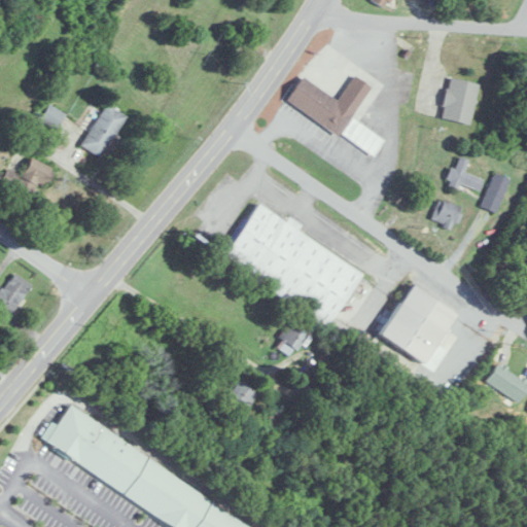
[(391,0),(372,0),(372,1),(386,9),(391,0)]
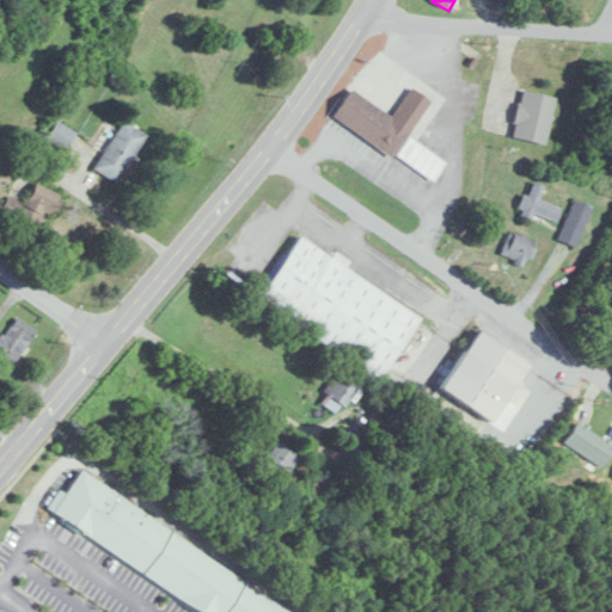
[(411,129),(350,89),(332,116),(393,157),(395,154),(434,182),(447,161),(408,135),(411,129)]
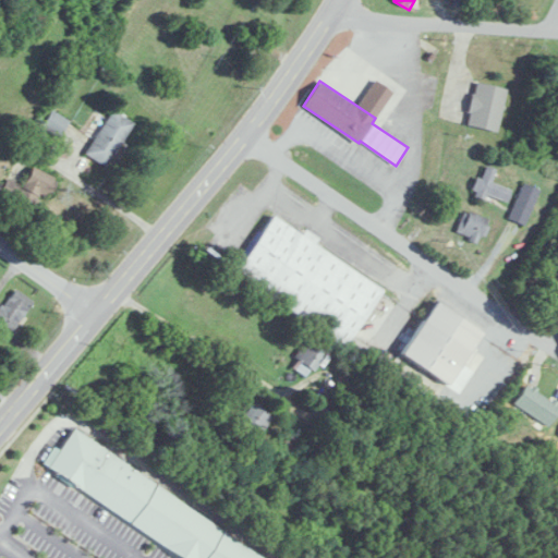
[(466,125),(497,132),(507,89),(475,83),(466,125)]
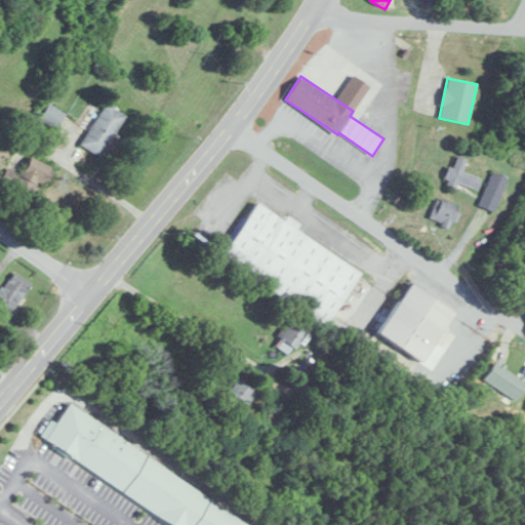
[(80,146),(99,158),(126,116),(107,104),(80,146)]
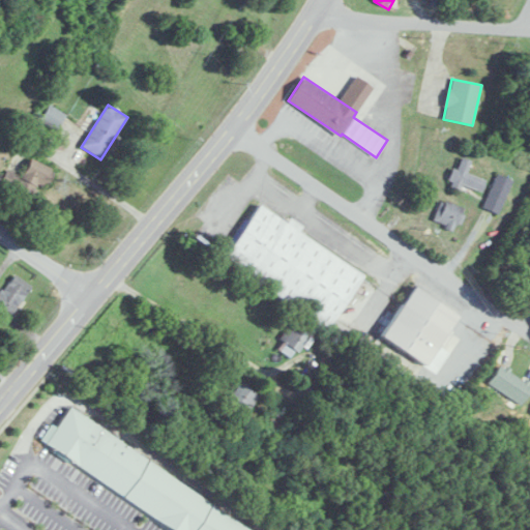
[(65,116),(52,107),(41,122),(55,131),(65,116)]
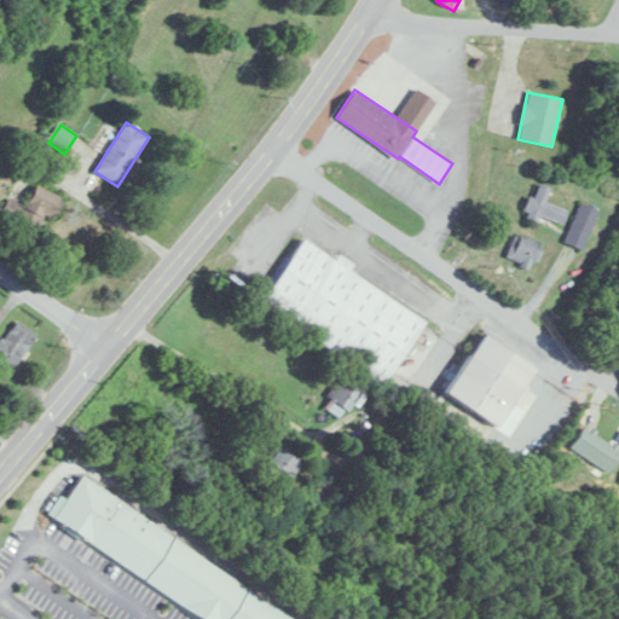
[(550,189),(538,184),(527,209),(561,225),(567,212),(545,202),(550,189)]
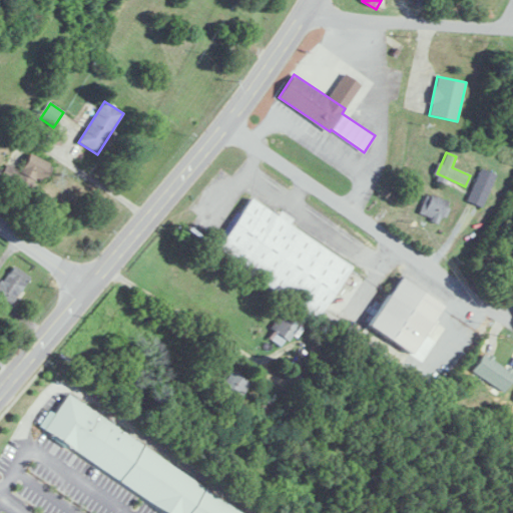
[(39,185),(50,163),(30,153),(19,175),(39,185)]
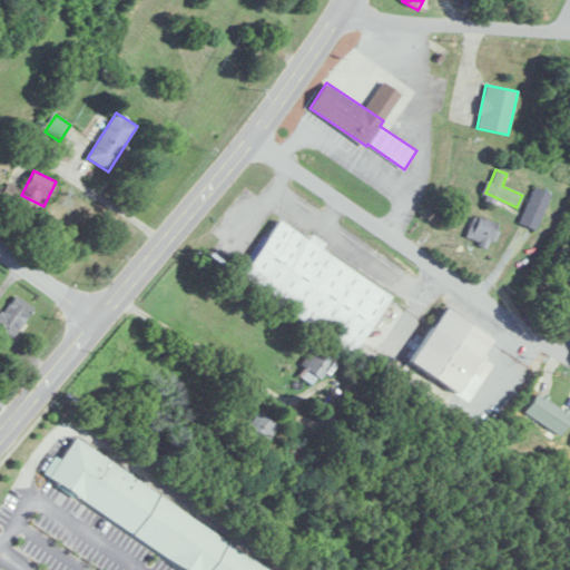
[(521,224),(538,231),(551,194),(534,187),(521,224)]
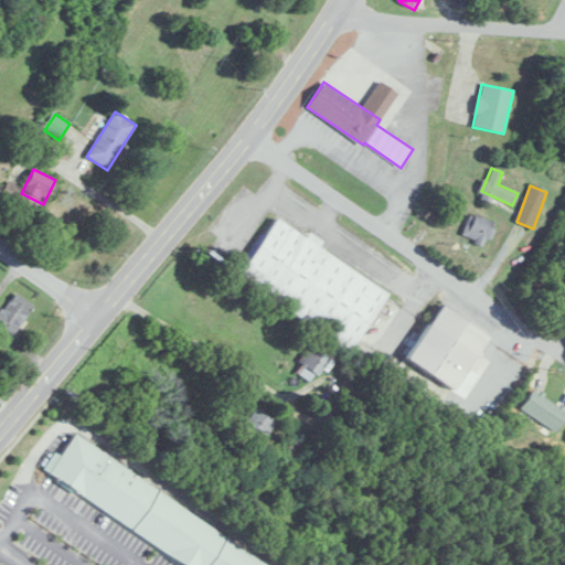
[(497,222),(469,214),(462,237),(490,244),(497,222)]
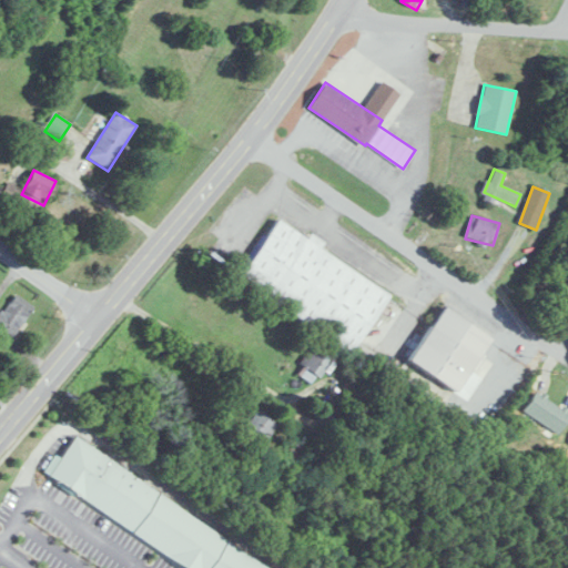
[(320,250),(324,242),(310,233),(306,237),(276,220),(237,282),(353,353),(389,293),(320,250)]
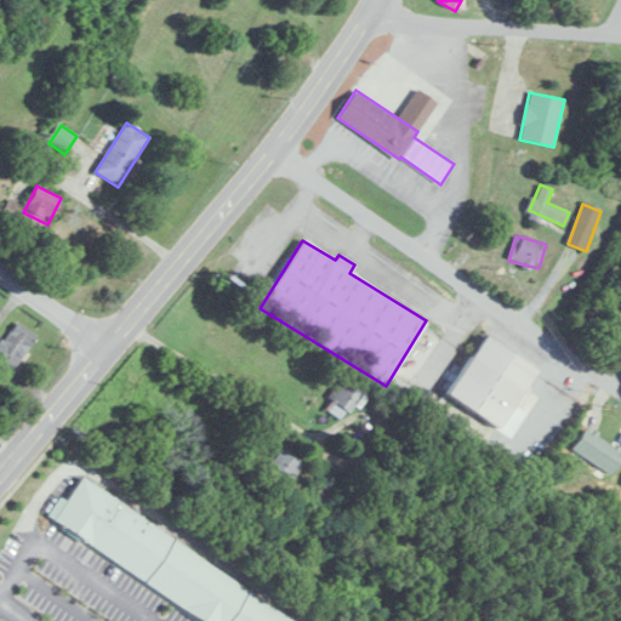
[(38,336),(18,322),(0,343),(0,355),(13,368),(38,336)]
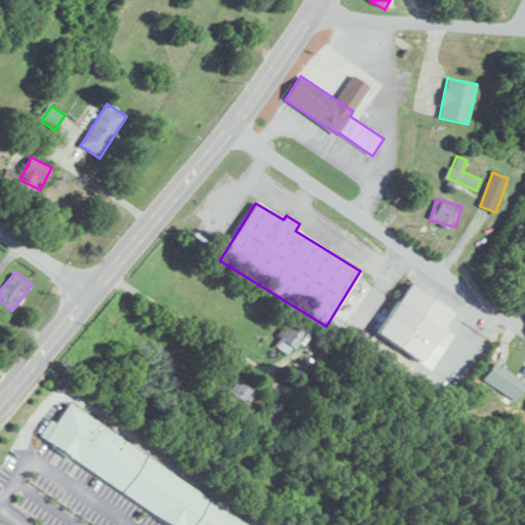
[(377,332),(420,362),(454,312),(411,283),(377,332)]
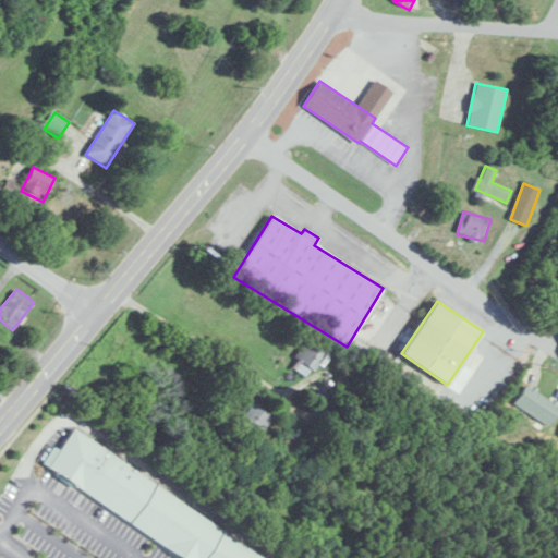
[(294,358),(298,360),(293,367),(306,375),(311,367),(317,372),(328,354),(305,341),(294,358)]
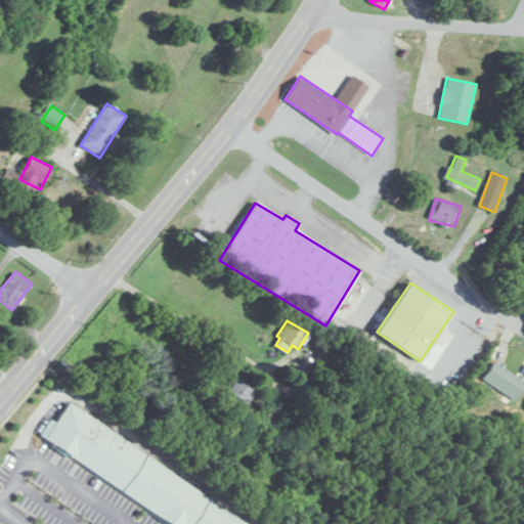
[(483,379),(515,399),(523,385),(523,379),(494,360),(483,379)]
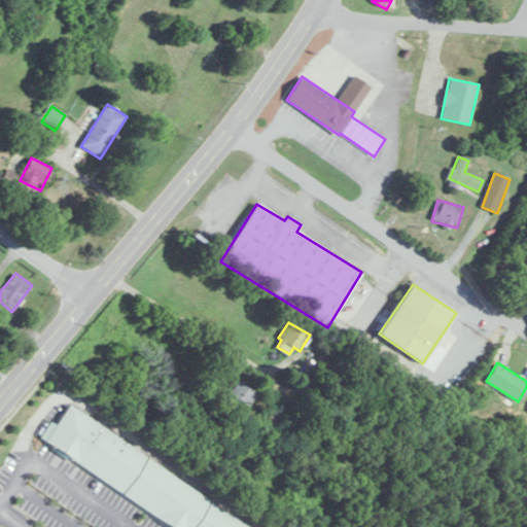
[(241,412),(257,396),(242,380),(225,395),(241,412)]
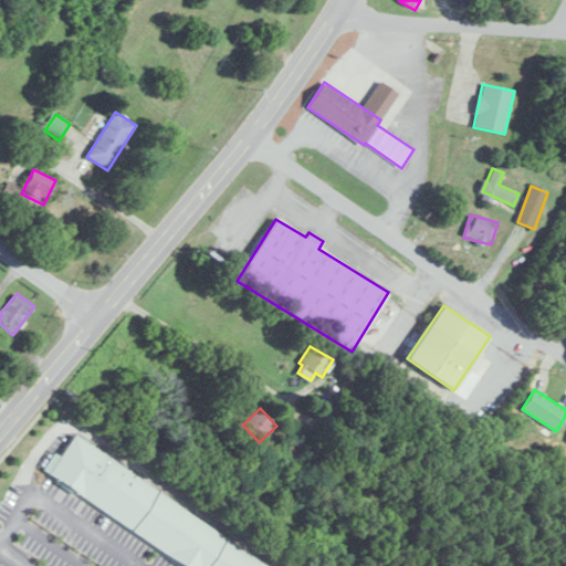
[(273,565),(69,440),(44,480),(184,565),(273,565)]
